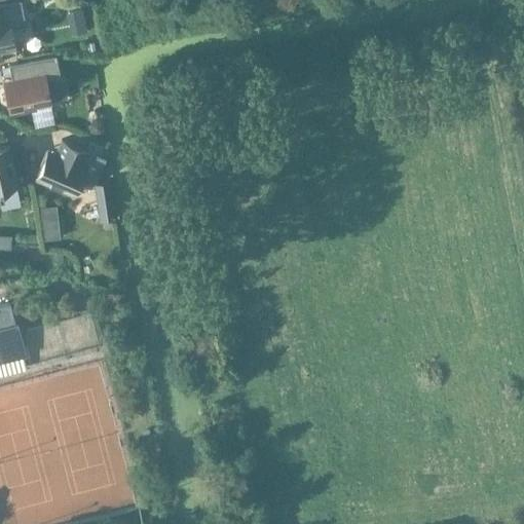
[(22,2),(0,6),(0,52),(16,49),(12,29),(27,26),(22,2)]
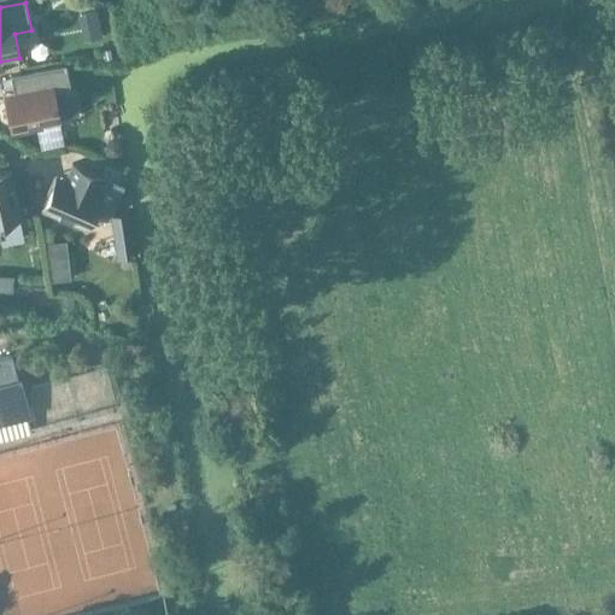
[(98,13),(83,16),(86,25),(100,23),(98,13)]
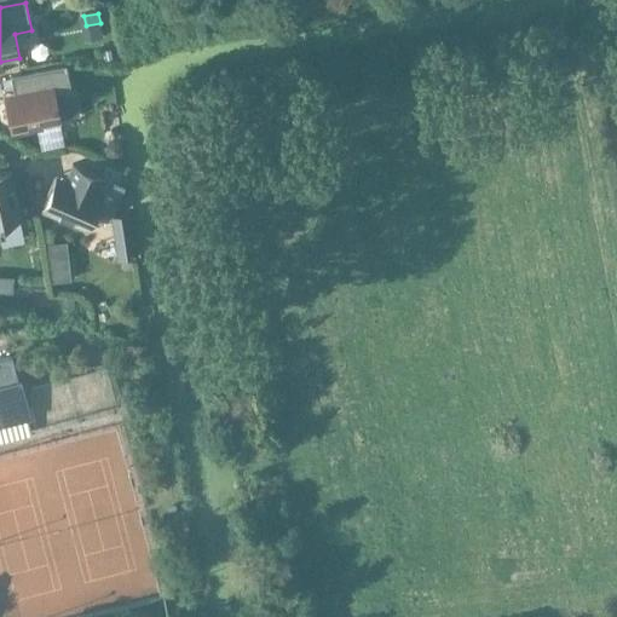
[(67,68),(13,78),(17,94),(12,96),(13,107),(9,108),(13,133),(62,124),(57,99),(73,96),(67,68)]
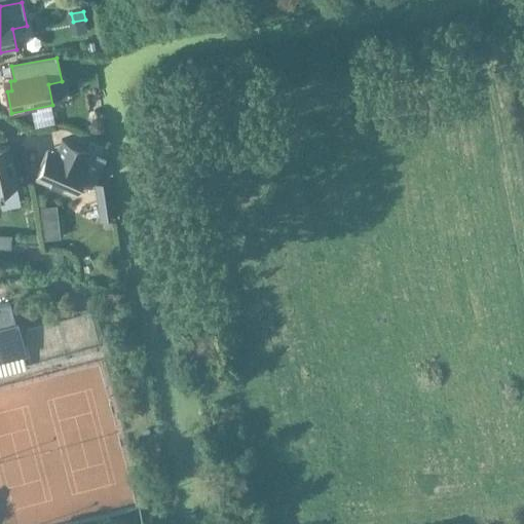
[(94,122),(90,126),(92,134),(98,137),(103,135),(106,129),(105,124),(100,121),(94,122)]
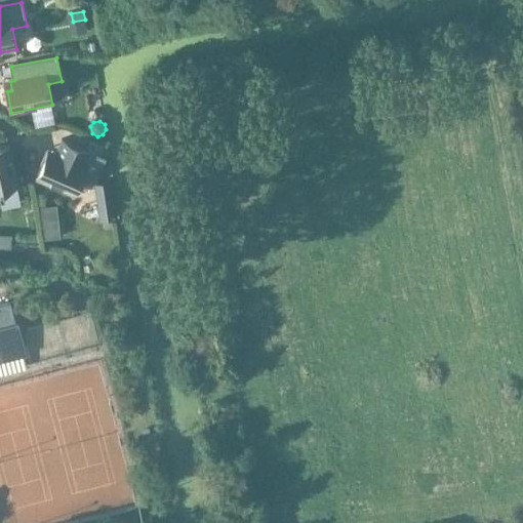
[(106,159),(64,141),(57,154),(53,152),(50,160),(46,159),(37,178),(75,196),(83,176),(96,182),(106,159)]
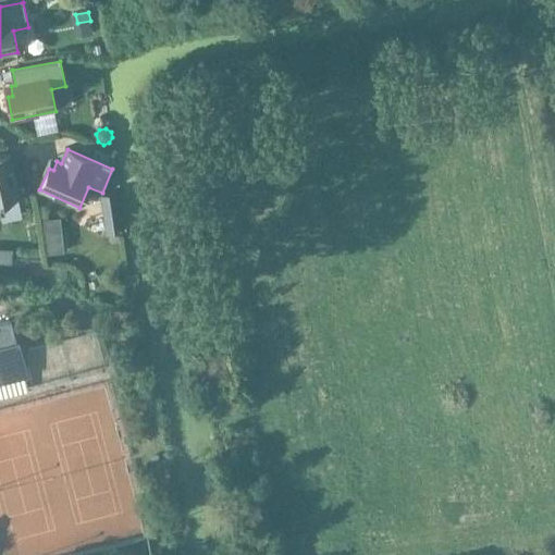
[(0,217),(1,217),(0,209),(0,201),(21,197),(11,155),(0,157),(0,217)]
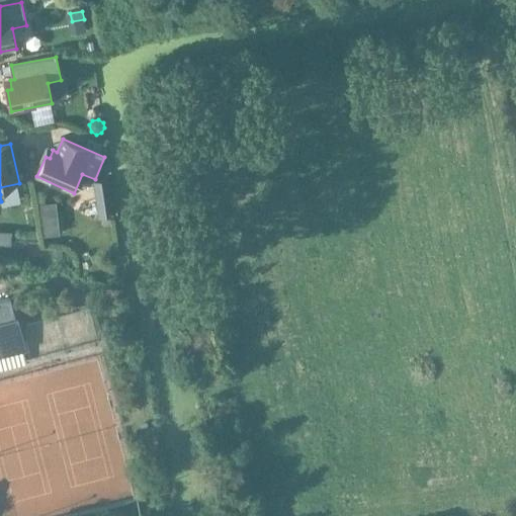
[(0,350),(22,345),(11,301),(0,303),(0,350)]
